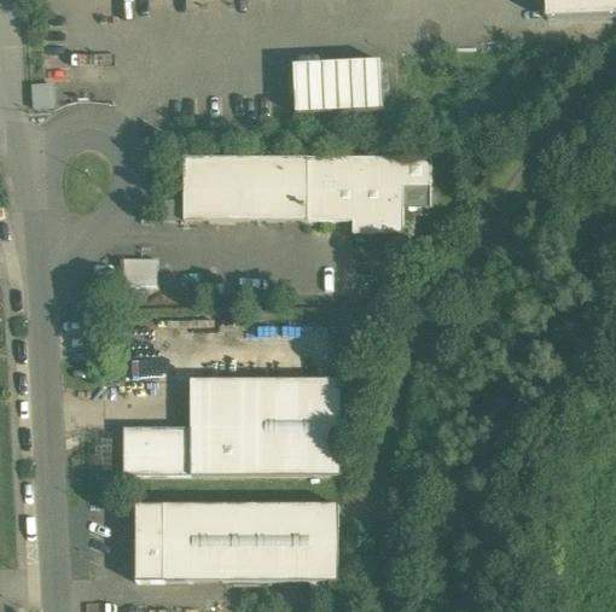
[(539,0),(540,13),(615,11),(615,9),(615,0),(539,0)]
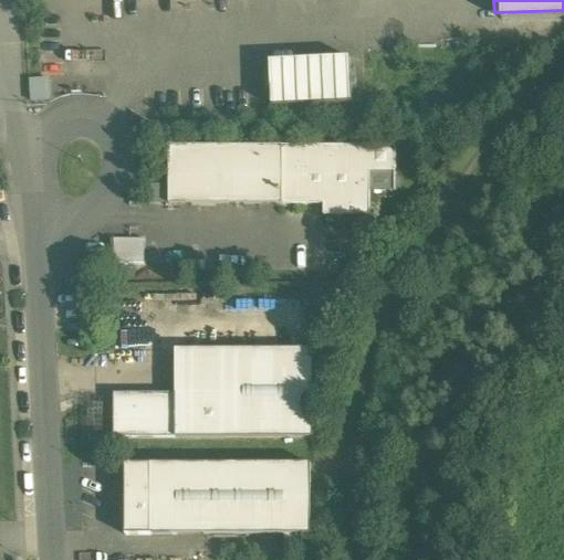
[(345,53),(264,55),(265,97),(346,95),(345,53)]
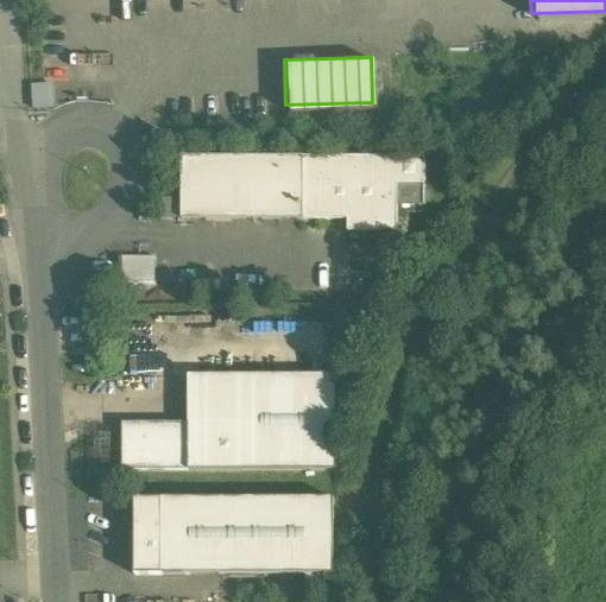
[(300,152),(178,152),(178,215),(300,214),(300,152)]
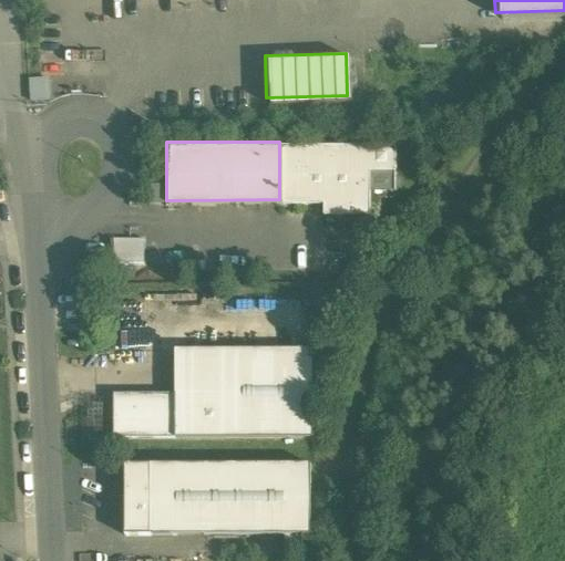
[(393,142),(279,142),(279,199),(321,199),(322,210),(368,210),(368,167),(393,167),(393,142)]
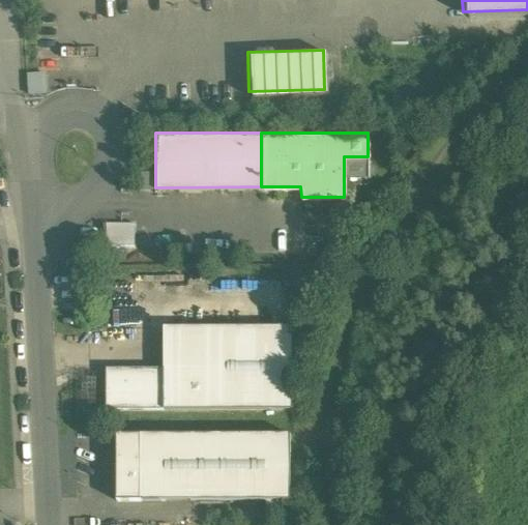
[(133,220),(105,220),(105,242),(133,242),(133,220)]
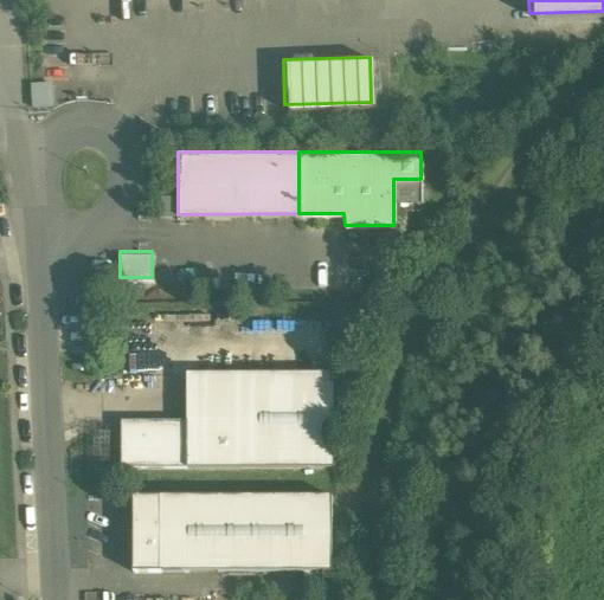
[(186,369),(186,417),(186,464),(333,464),(333,369),(186,369)]
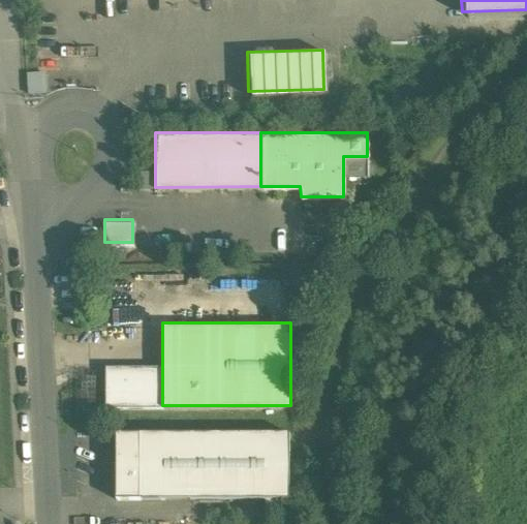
[(162,364),(104,364),(104,405),(162,405),(162,364)]
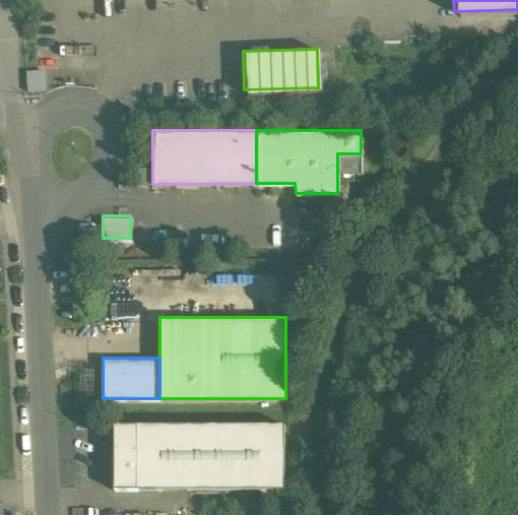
[(137,423),(113,423),(113,488),(137,488),(137,423)]
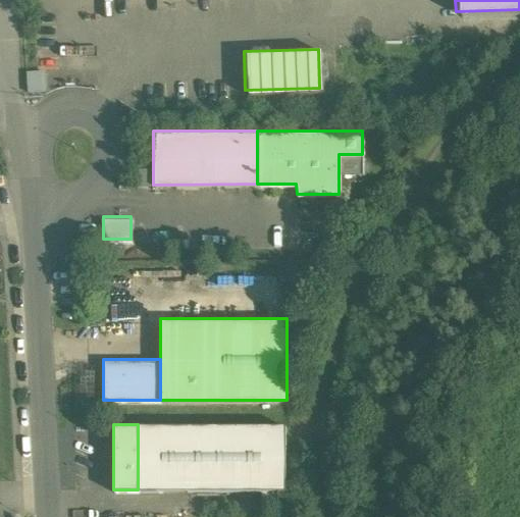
[(284,424),(138,424),(138,489),(284,489),(284,424)]
